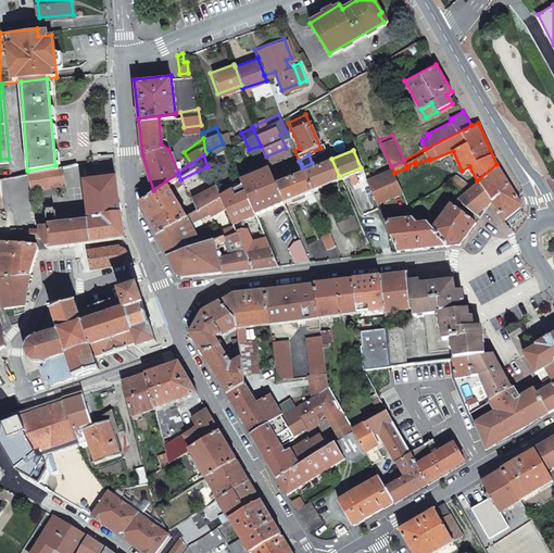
[(311,187),(339,176),(331,159),(303,171),(311,187)]
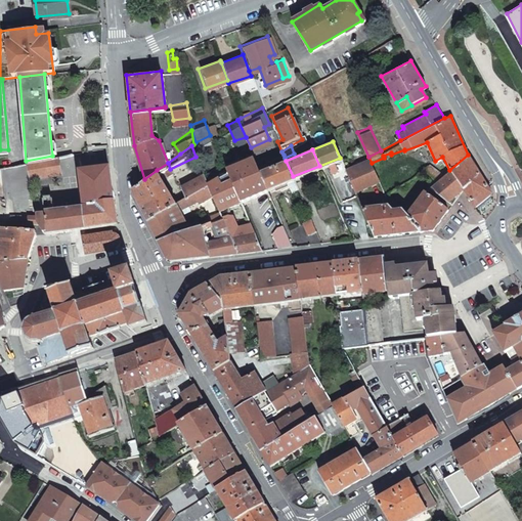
[(70,161),(69,153),(69,154),(56,156),(57,164),(70,161)]
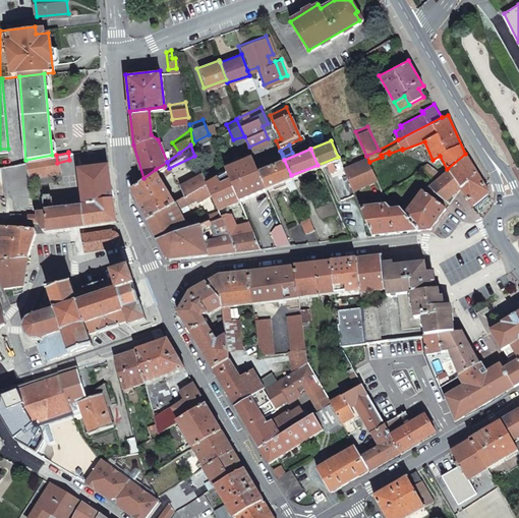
[(224,169),(237,197),(265,186),(257,170),(254,164),(249,152),(222,164),(224,169)]
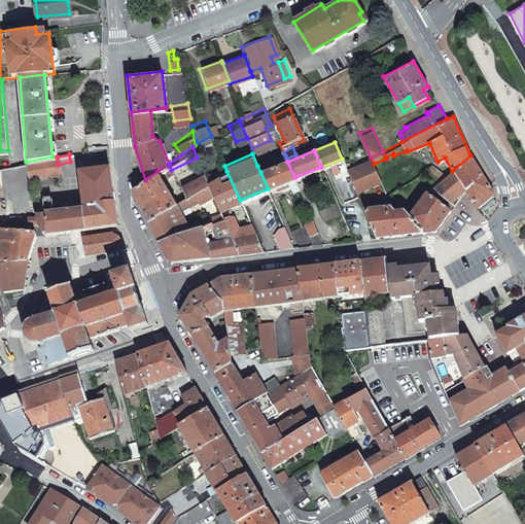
[(493,191),(470,155),(452,171),(463,188),(476,206),(493,191)]
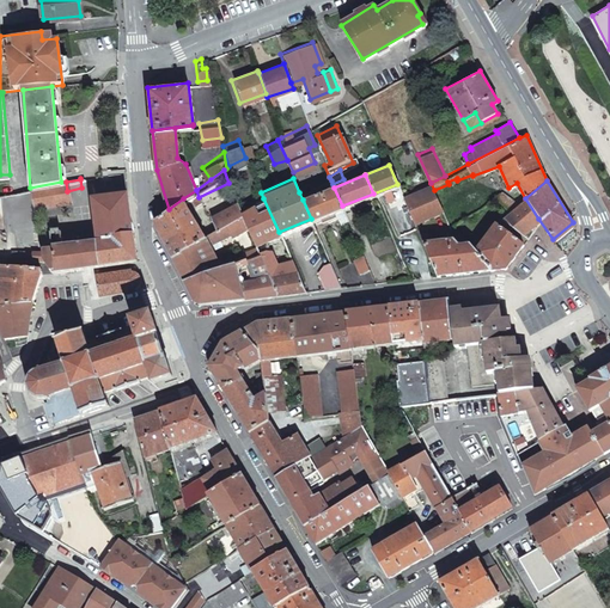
[(61,182),(30,188),(34,206),(68,200),(67,191),(66,182),(61,182)]
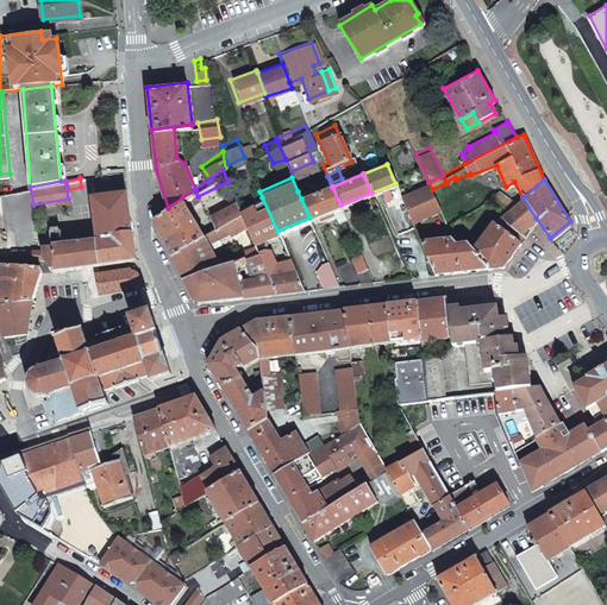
[(432,189),(429,182),(401,195),(411,219),(439,205),(432,189)]
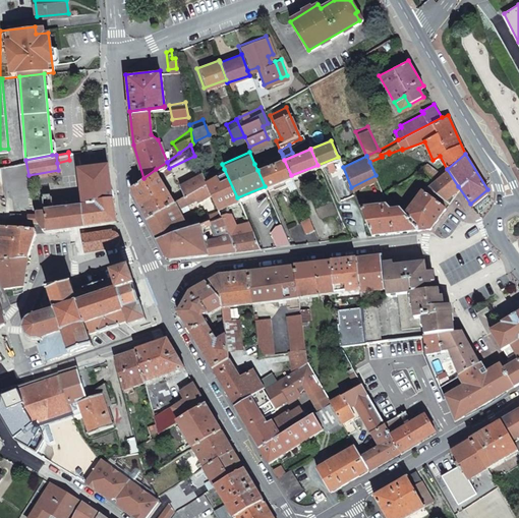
[(257,170),(265,186),(281,179),(291,175),(284,160),(257,170)]
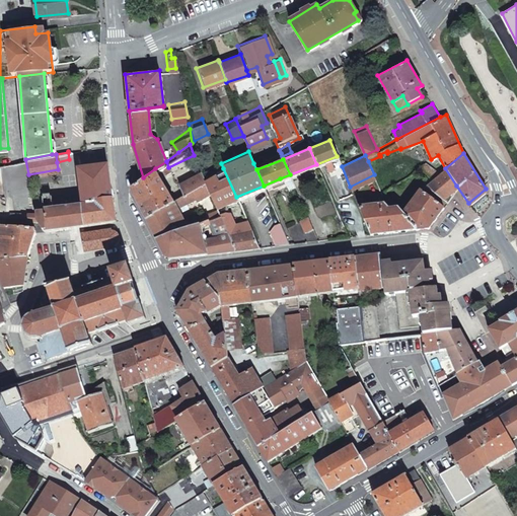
[(429,180),(438,173),(425,161),(419,165),(429,180)]
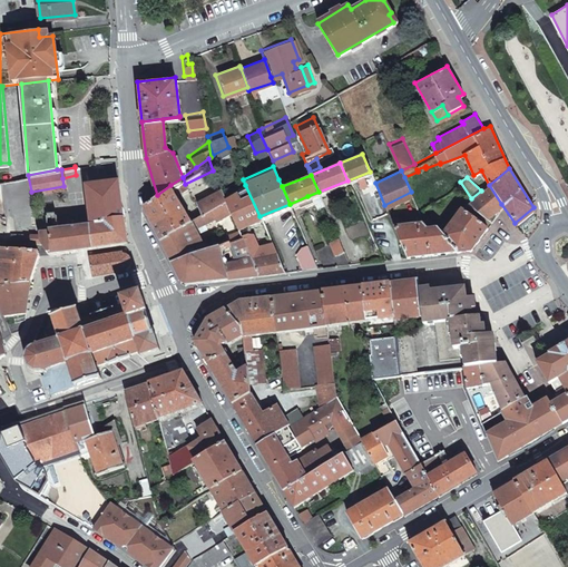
[(201,212),(224,195),(218,184),(196,199),(201,212)]
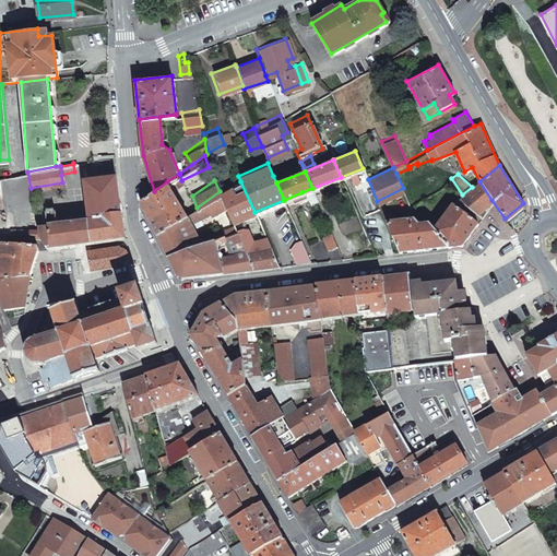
[(154,191),(140,201),(149,219),(157,235),(185,215),(167,181),(154,191)]
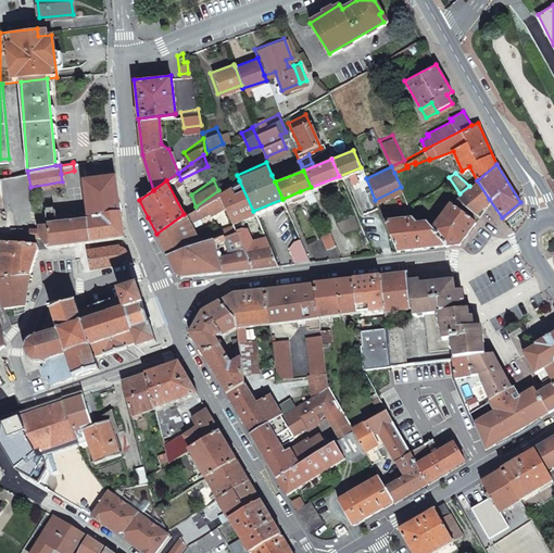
[(230,220),(253,211),(239,180),(218,190),(224,204),(230,220)]
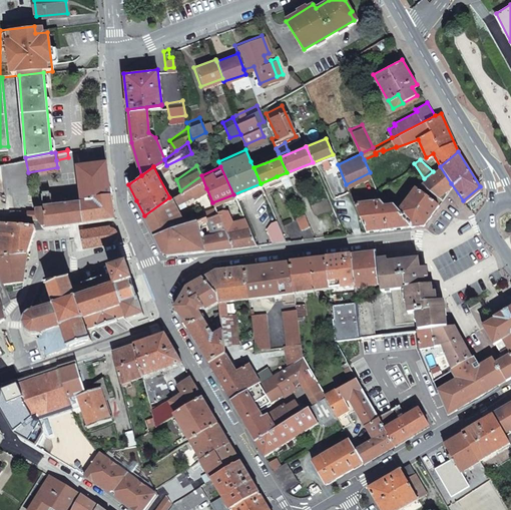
[(419,181),(440,198),(451,183),(440,166),(433,171),(424,178),(419,181)]
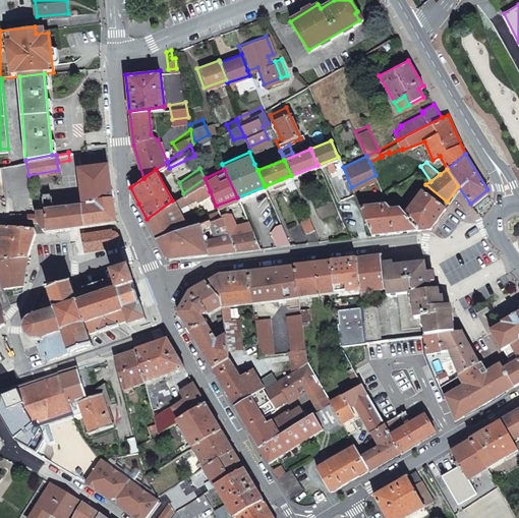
[(291,175),(281,179),(284,187),(294,183),(291,175)]
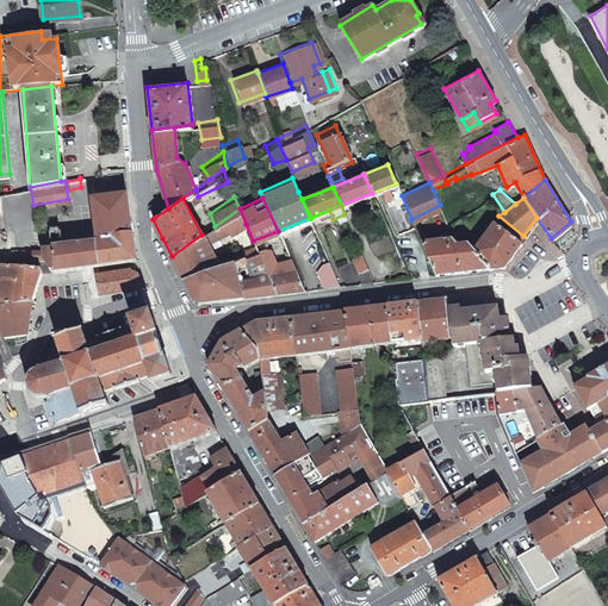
[(202,235),(172,256),(184,279),(218,264),(206,242),(227,231),(228,233),(246,224),(240,208),(215,226),(202,235)]
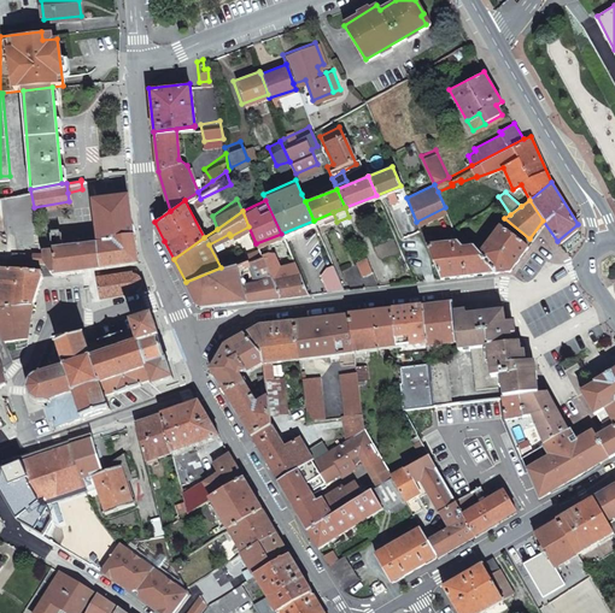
[(138,260),(133,218),(132,217),(110,219),(112,239),(103,240),(103,241),(63,247),(52,248),(41,251),(41,253),(11,252),(9,260),(41,263),(51,272),(138,260)]
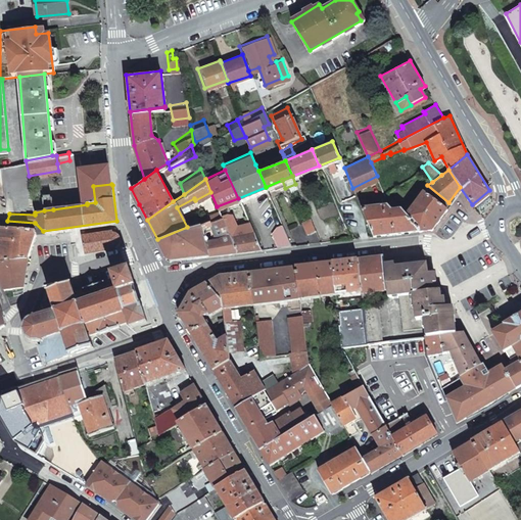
[(406,213),(419,229),(430,228),(445,207),(422,189),(406,213)]
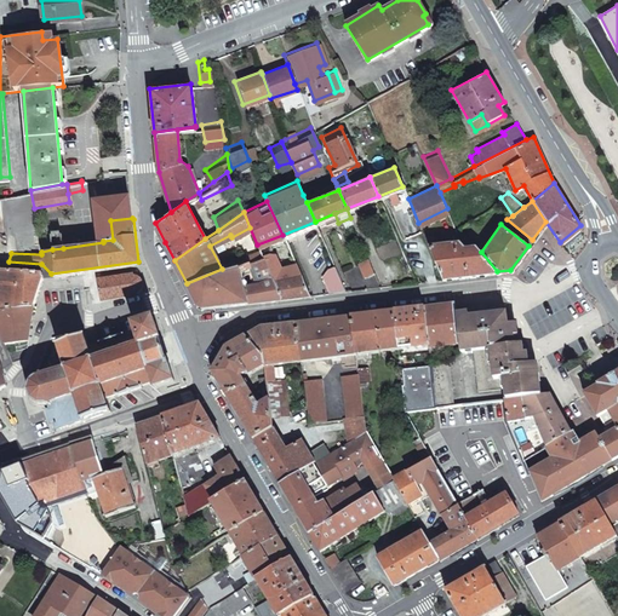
[(49,235),(51,247),(62,246),(59,232),(49,235)]
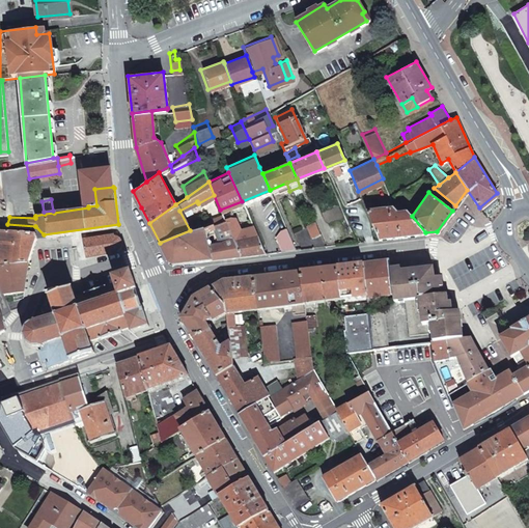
[(362,201),(365,209),(370,207),(367,200),(362,201)]
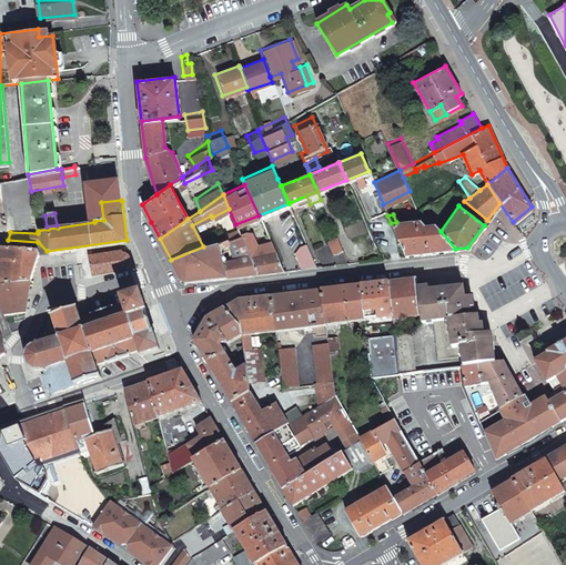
[(404,255),(455,249),(441,231),(434,223),(425,225),(421,219),(396,222),(391,223),(404,255)]
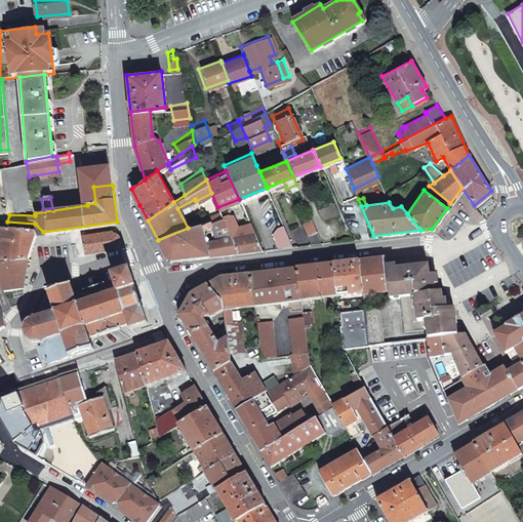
[(211,217),(220,214),(218,209),(209,213),(211,217)]
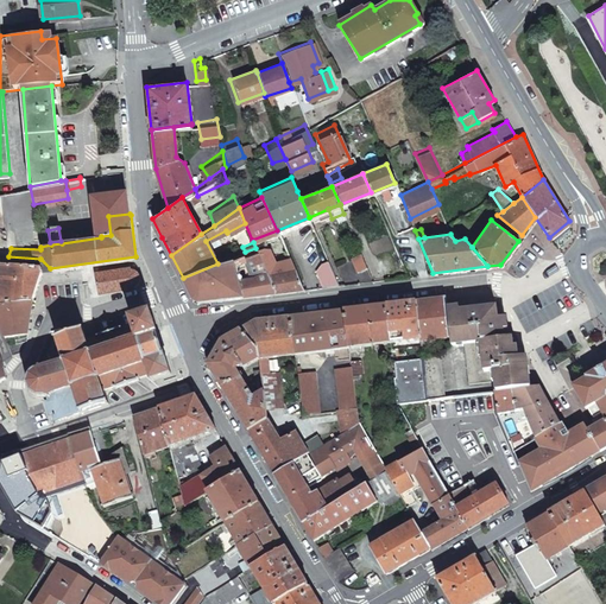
[(262,245),(256,248),(266,274),(295,271),(289,258),(273,265),(265,247),(262,245)]
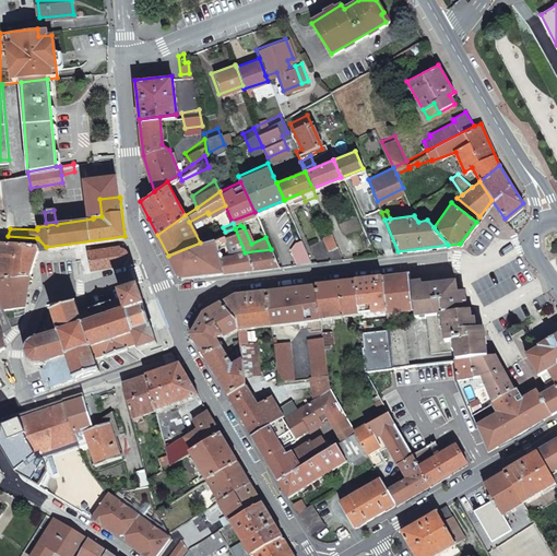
[(245,252),(235,228),(225,232),(203,240),(204,245),(215,240),(223,256),(222,257),(229,271),(251,269),(245,252)]
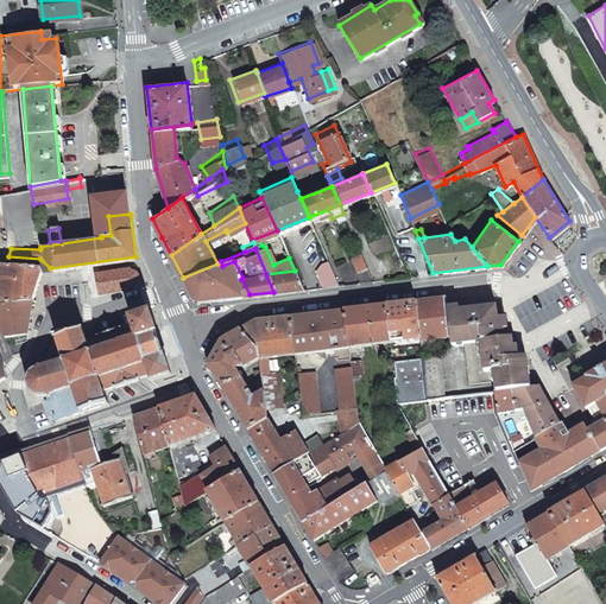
[(367,266),(361,252),(351,256),(357,271),(367,266)]
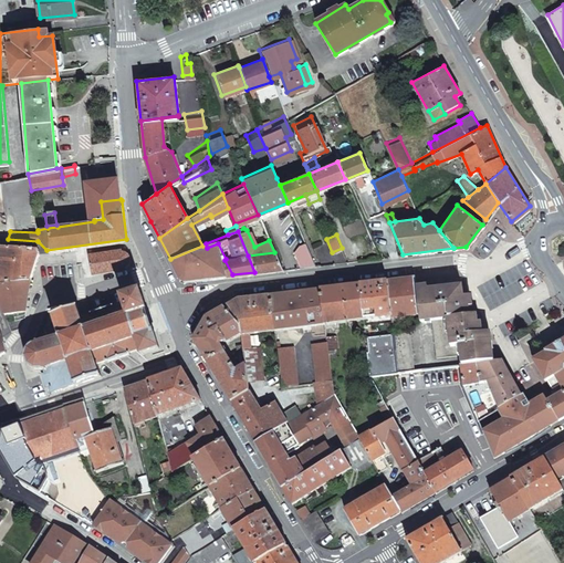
[(293,251),(300,267),(314,264),(302,238),(298,240),(299,241),(293,251)]
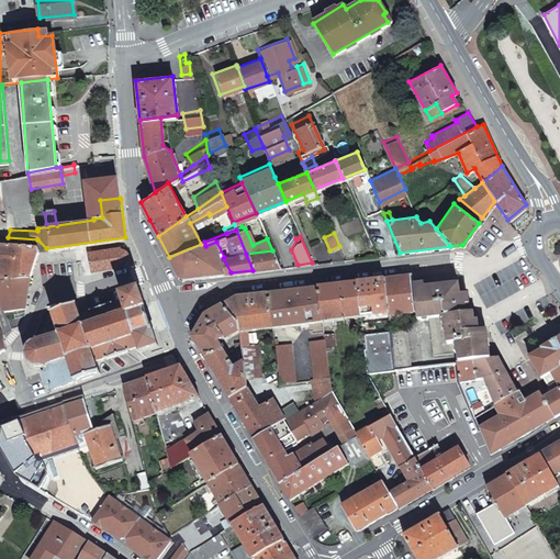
[(0,279),(28,276),(36,249),(34,245),(0,241),(0,279)]
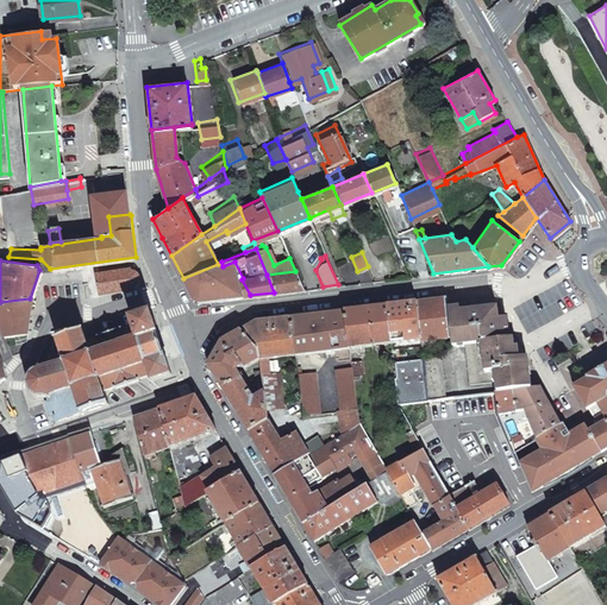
[(218,264),(183,278),(193,297),(199,301),(246,295),(237,279),(233,281),(229,283),(218,264)]
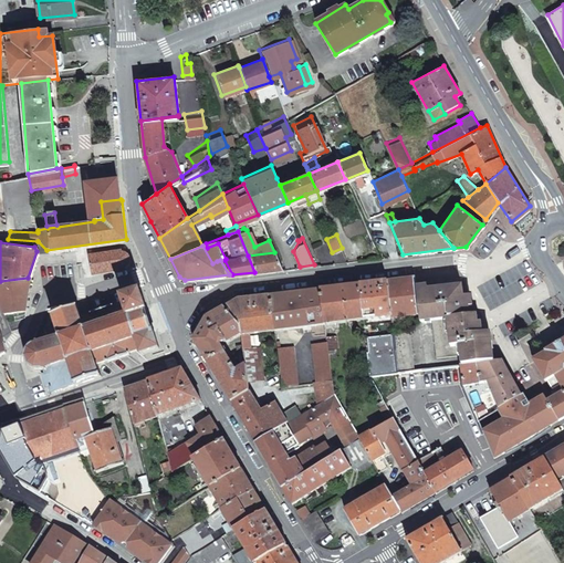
[(121,249),(121,247),(87,252),(90,271),(123,266),(123,263),(125,262),(128,260),(128,258),(128,257),(128,254),(127,252),(126,251),(125,250),(124,250),(123,249),(121,249)]
